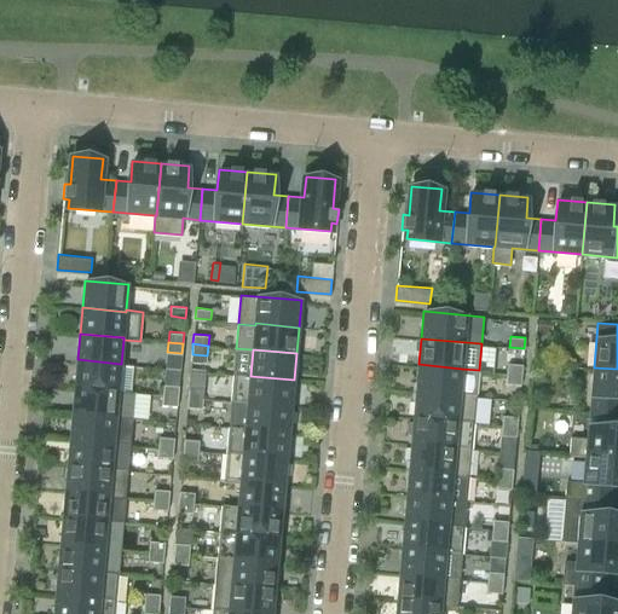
[(78,359),(75,386),(119,389),(131,391),(133,365),(121,364),(78,359)]
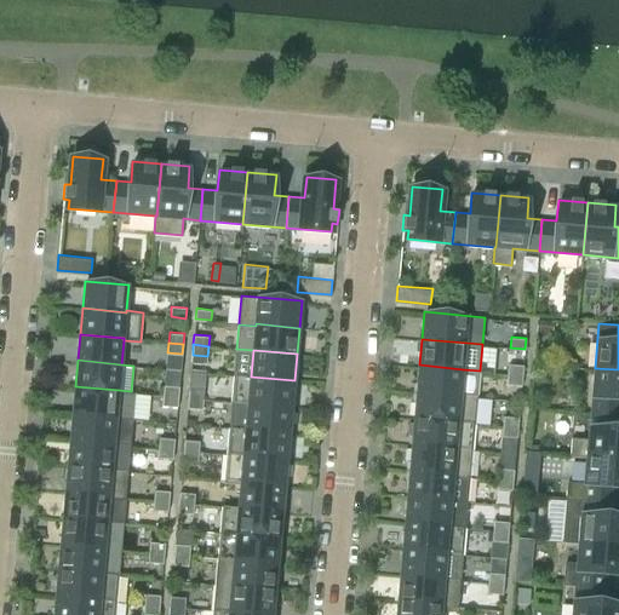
[(509,363),(508,373),(522,374),(523,365),(509,363)]
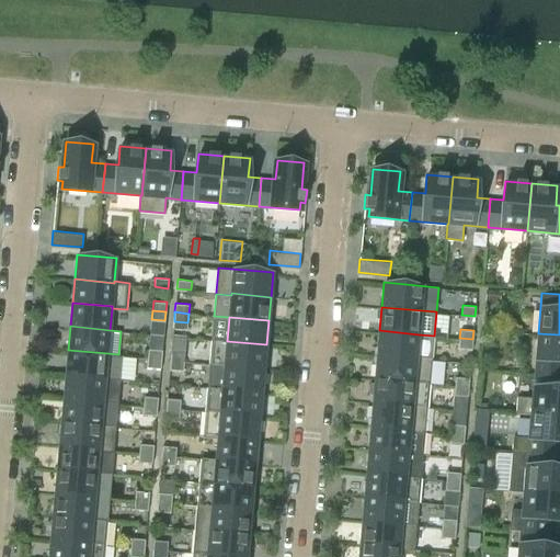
[(379,330),(377,354),(416,357),(432,359),(432,357),(434,336),(419,334),(379,330)]
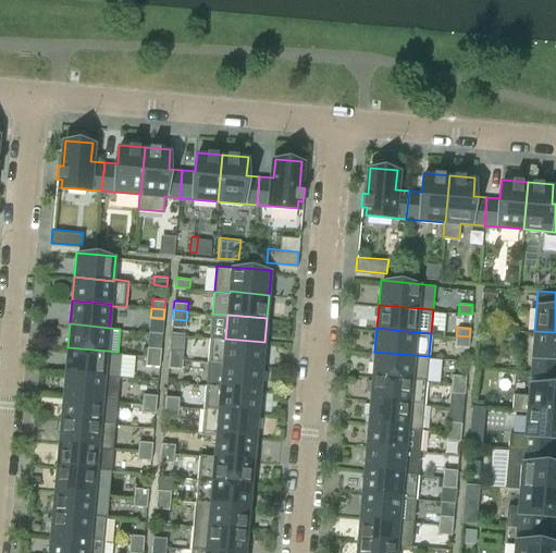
[(555,332),(534,331),(531,370),(555,371),(555,332)]
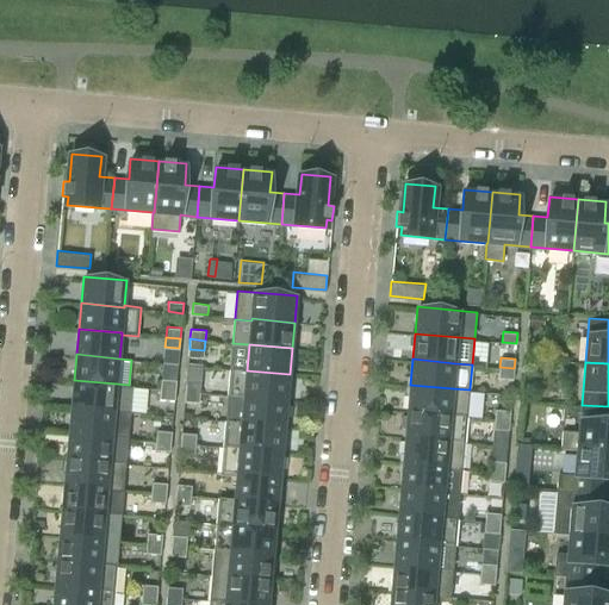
[(514,368),(499,367),(498,376),(514,378),(514,368)]
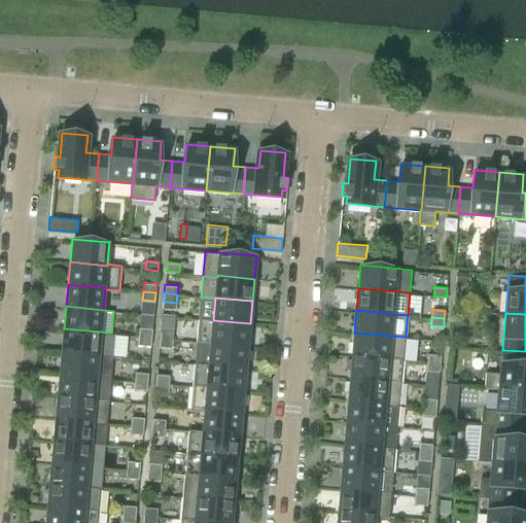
[(199,318),(197,341),(248,345),(250,323),(213,320),(199,318)]
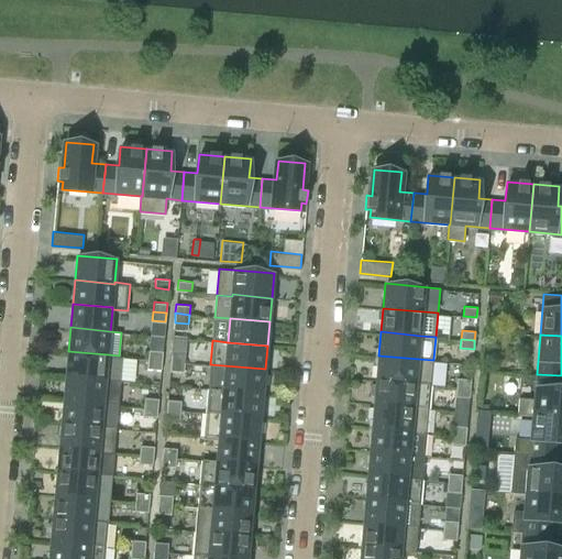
[(150,349),(149,359),(162,360),(163,351),(150,349)]
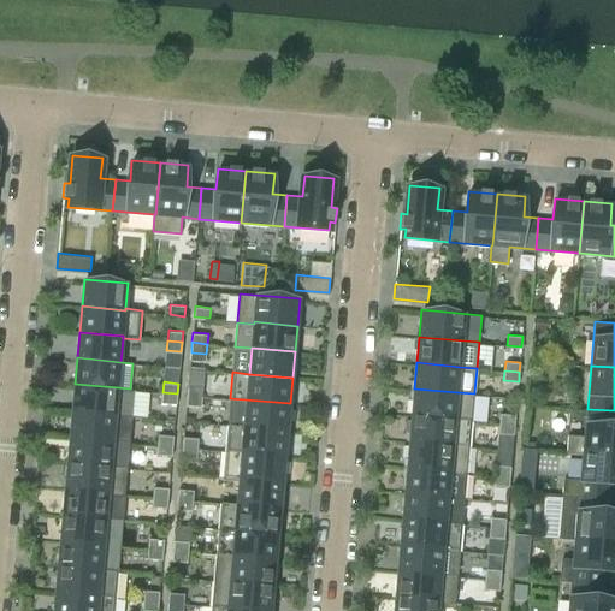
[(75,384),(72,410),(116,414),(132,415),(135,390),(130,389),(118,387),(75,384)]
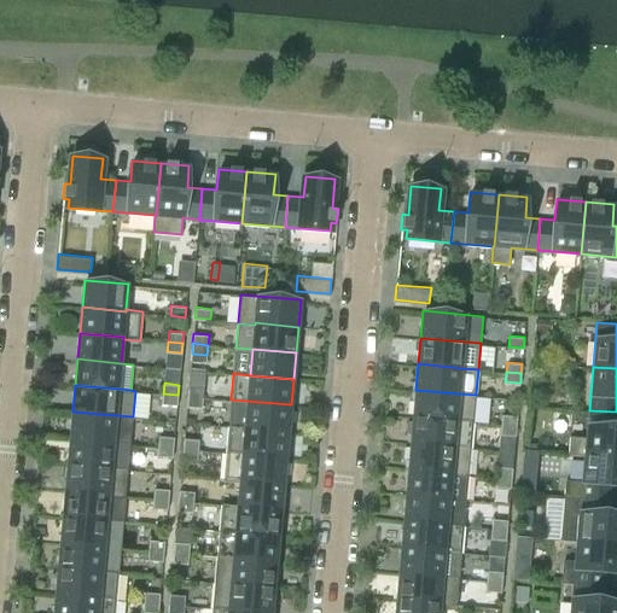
[(204,386),(188,385),(187,395),(203,397),(204,386)]
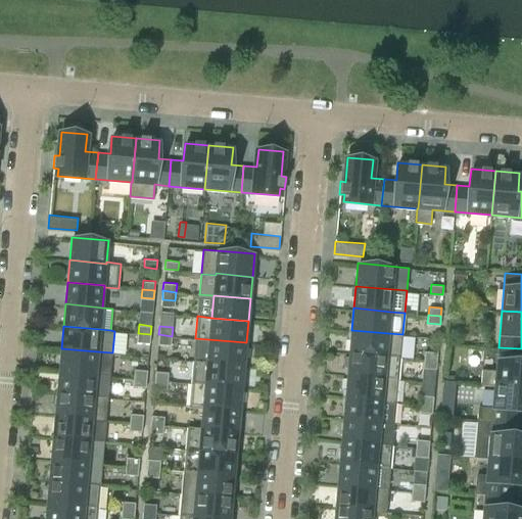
[(351,330),(349,352),(400,357),(402,334),(388,333),(351,330)]
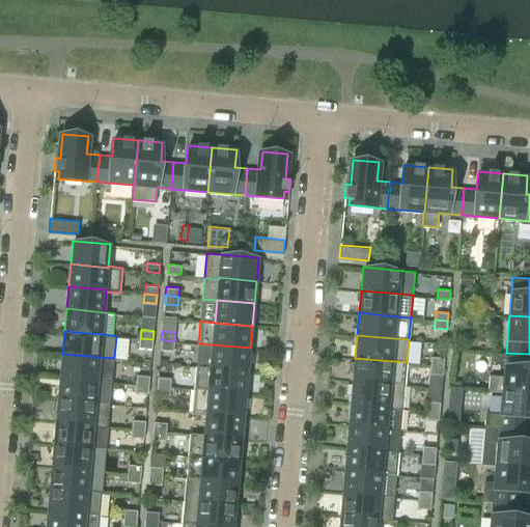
[(152,339),(140,338),(139,347),(152,348),(152,339)]
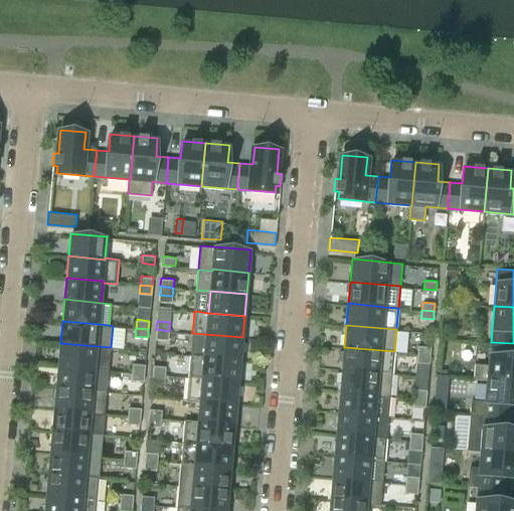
[(169,331),(156,329),(156,338),(168,339),(169,331)]
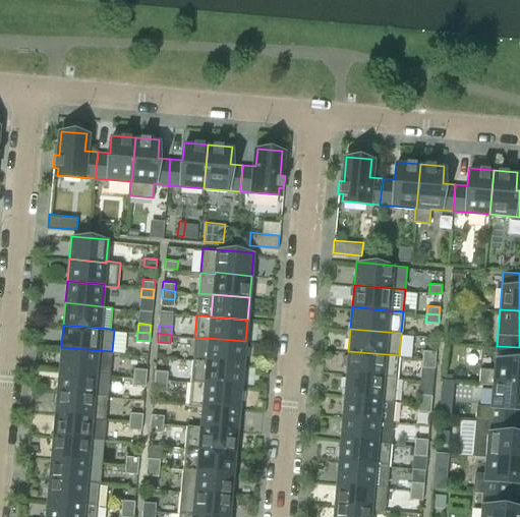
[(194,337),(192,358),(243,363),(245,341),(194,337)]
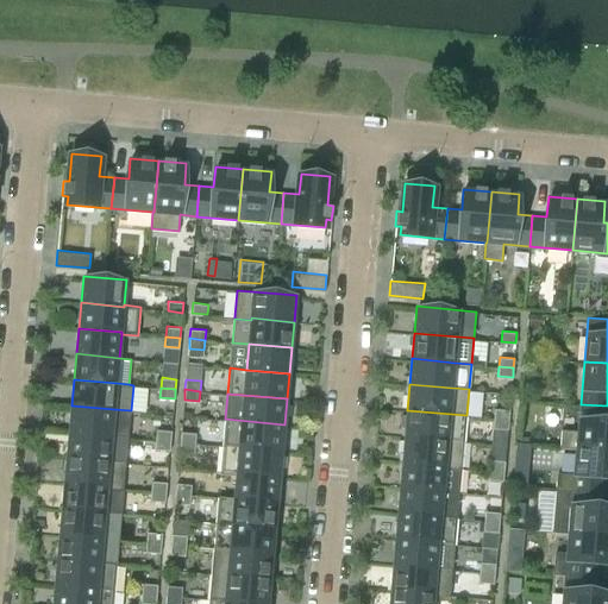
[(559,445),(559,446),(576,447),(607,450),(607,406),(581,404),(578,429),(562,428),(559,445)]
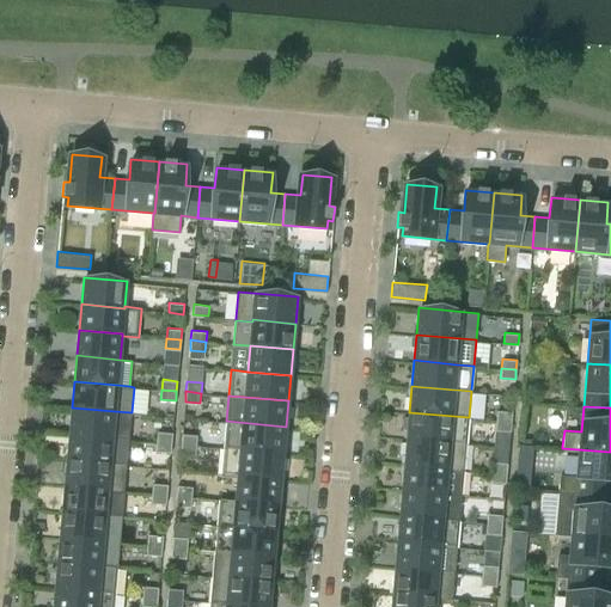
[(72,408),(69,433),(112,436),(129,439),(132,412),(115,411),(72,408)]
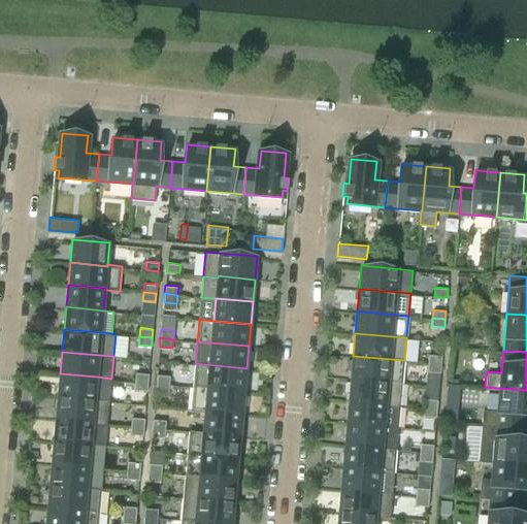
[(429,354),(428,362),(441,363),(441,355),(429,354)]
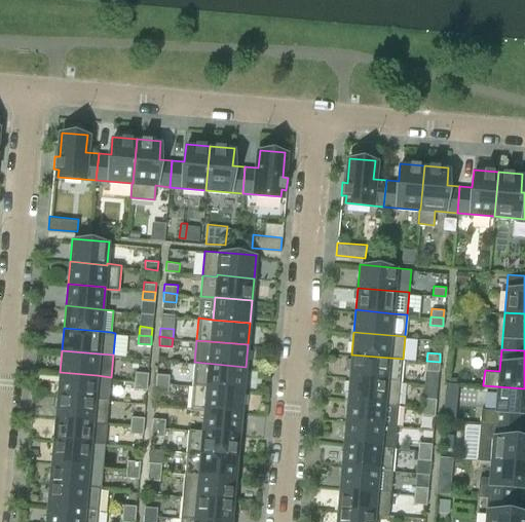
[(351,355),(349,376),(401,380),(403,359),(351,355)]
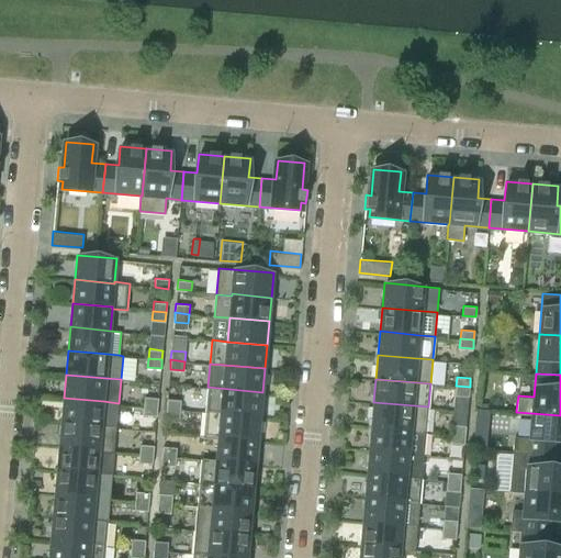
[(470,387),(456,386),(455,394),(469,395),(470,387)]
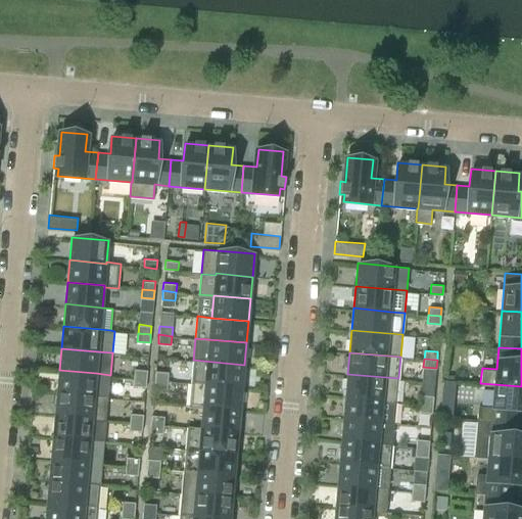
[(193,360),(191,382),(242,386),(244,365),(193,360)]
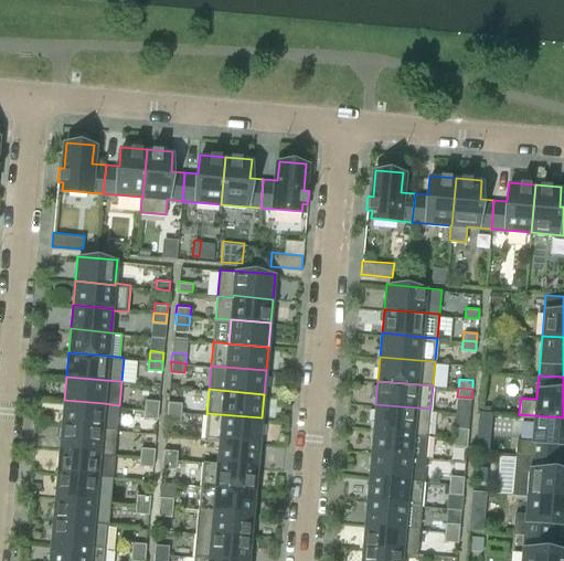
[(146,398),(145,408),(158,409),(159,399),(146,398)]
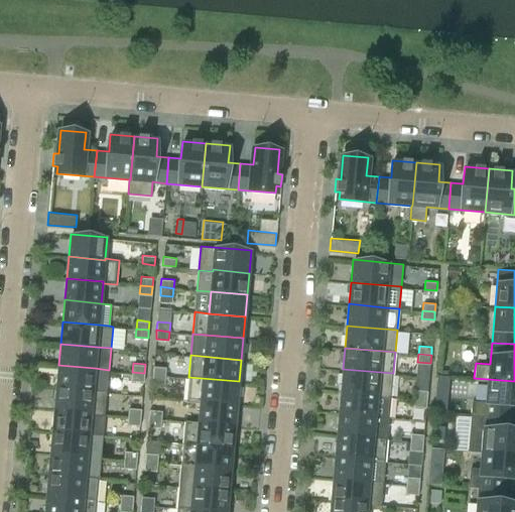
[(58,365),(56,387),(107,391),(109,370),(95,368),(58,365)]
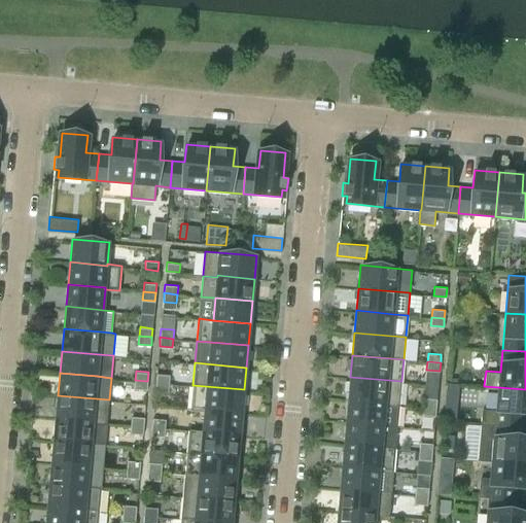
[(170,374),(156,373),(156,382),(169,383),(170,374)]
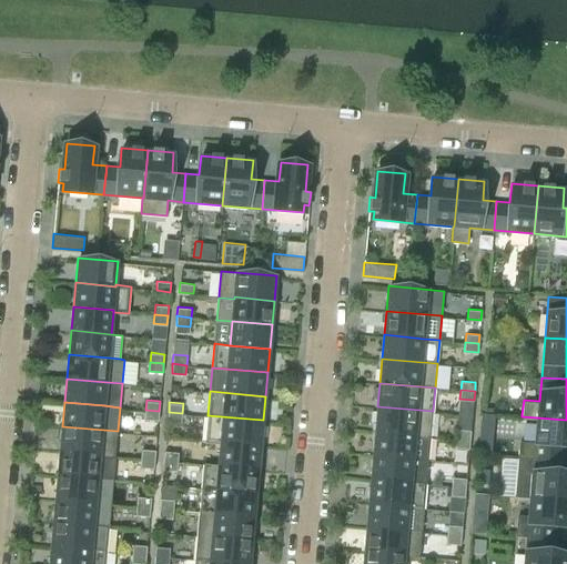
[(377,406),(375,431),(415,434),(415,435),(431,436),(431,435),(433,411),(377,406)]
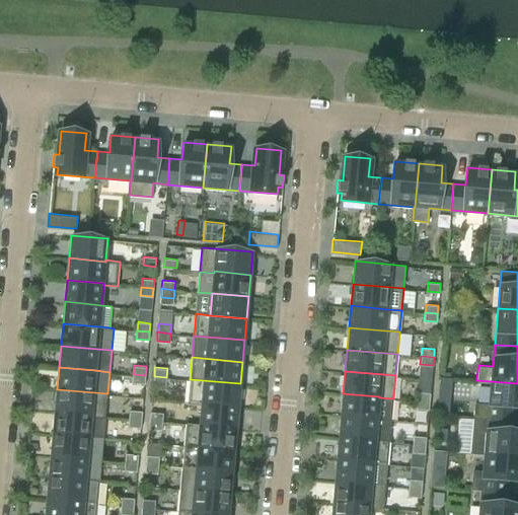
[(145,375),(133,374),(132,382),(145,383),(145,375)]
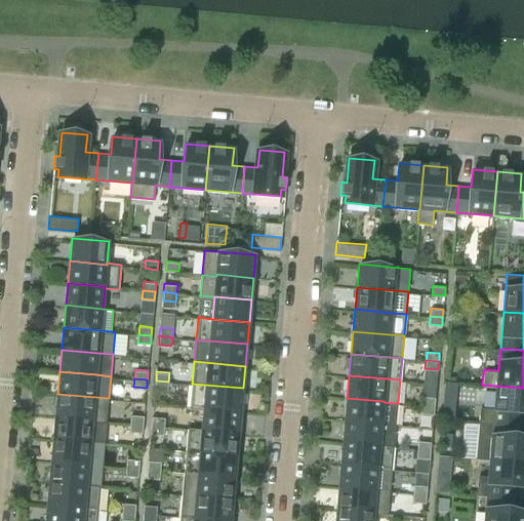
[(168,382),(156,381),(155,389),(167,390),(168,382)]
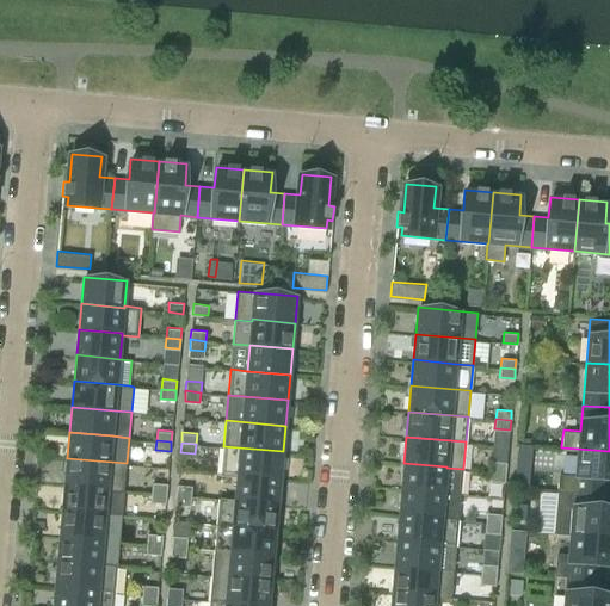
[(223,446),(221,471),(238,474),(281,477),(283,451),(223,446)]
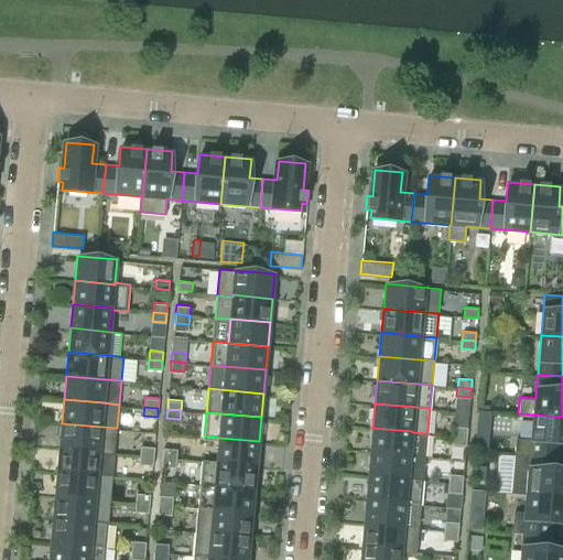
[(516,438),(515,452),(559,456),(560,442),(562,442),(562,417),(533,415),(531,439),(516,438)]
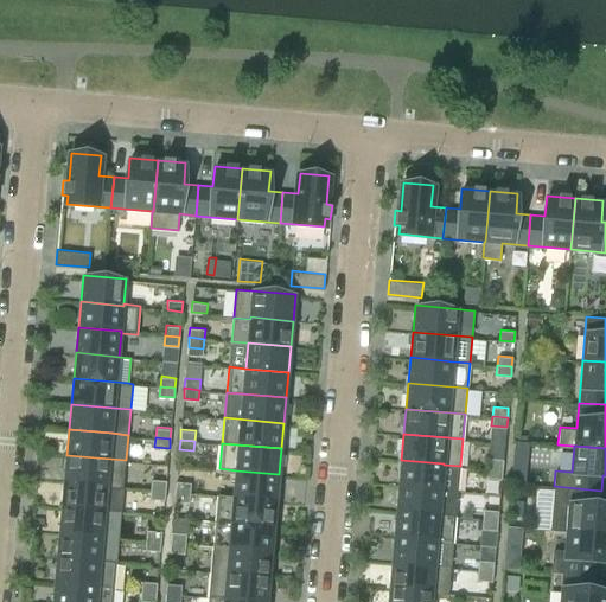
[(67,455),(64,480),(107,484),(123,486),(126,460),(67,455)]
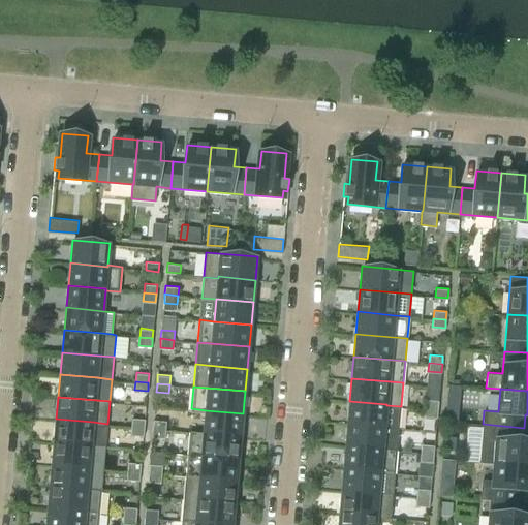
[(426,399),(425,407),(438,408),(438,400),(426,399)]
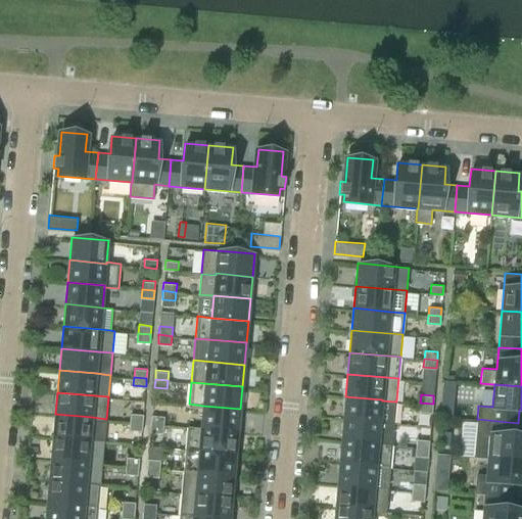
[(345,396),(343,418),(394,423),(396,402),(382,400),(382,399),(345,396)]
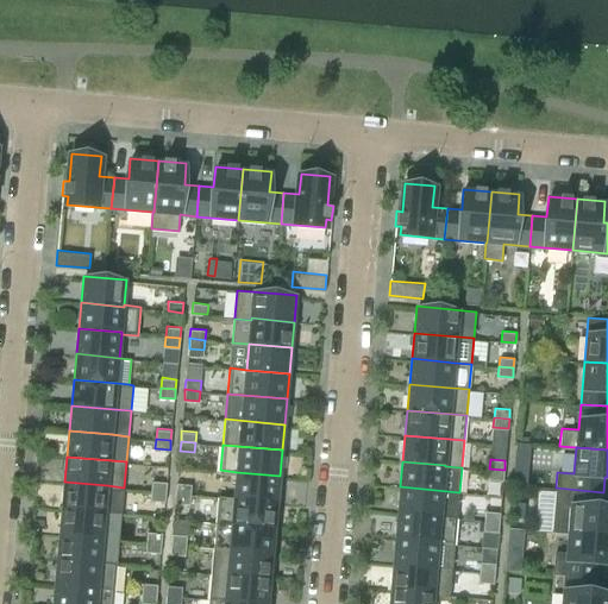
[(505,470),(489,469),(488,478),(503,480),(505,470)]
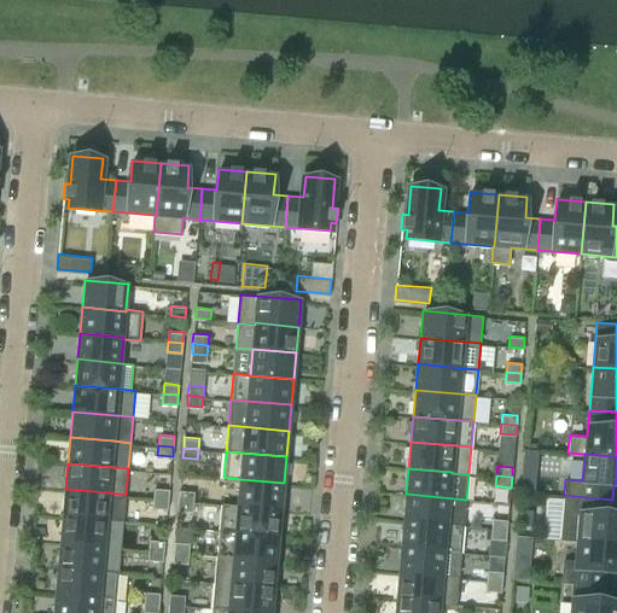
[(240,479),(238,505),(281,509),(284,483),(240,479)]
